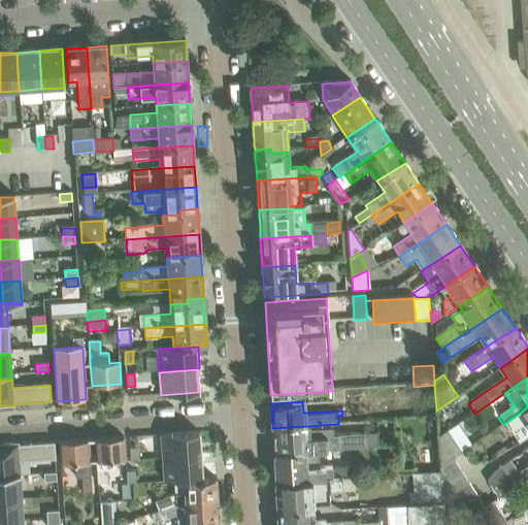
[(527,407),(514,418),(503,425),(507,432),(521,423),(527,432),(527,407)]
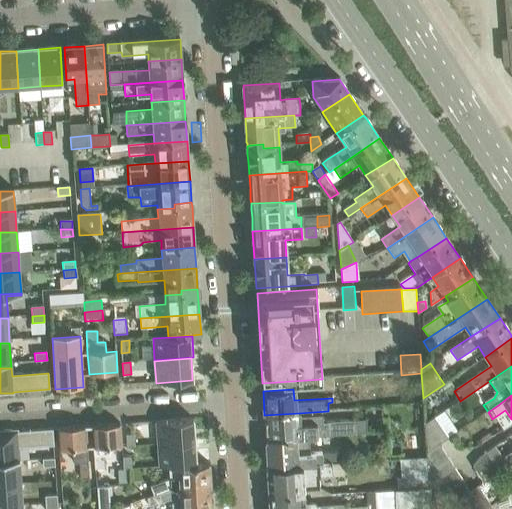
[(299,413),(264,415),(264,422),(266,440),(296,438),(357,435),(356,422),(323,424),(322,417),(299,418),(299,413)]
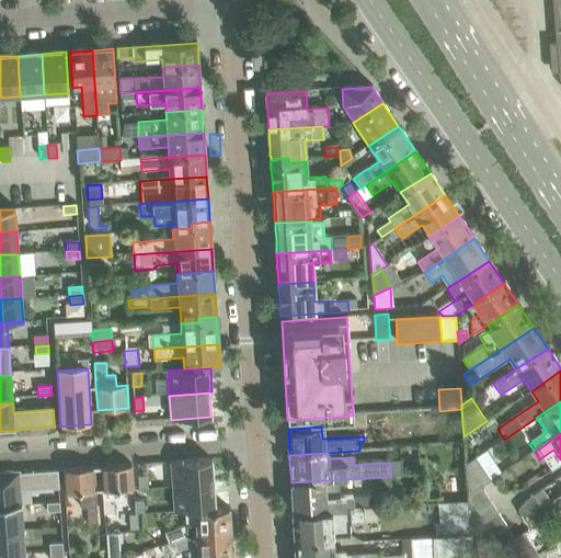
[(467,497),(480,489),(490,481),(474,459),(465,465),(467,497)]
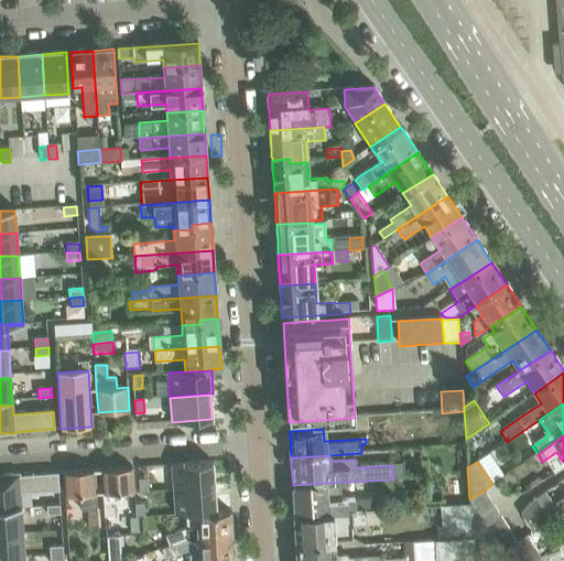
[(213,463),(172,466),(173,491),(214,487),(213,463)]
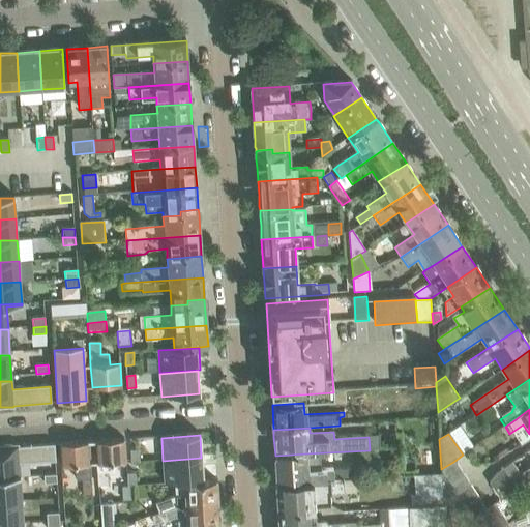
[(127,462),(126,448),(125,440),(95,442),(97,464),(98,488),(110,488),(108,464),(127,462)]
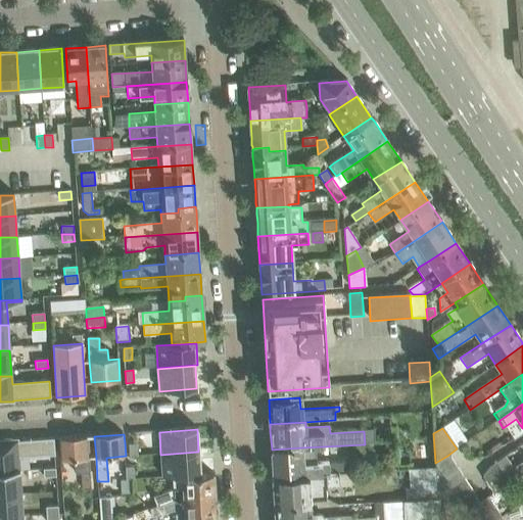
[(91,481),(89,459),(87,436),(58,438),(60,460),(74,459),(76,474),(81,474),(81,482),(91,481)]
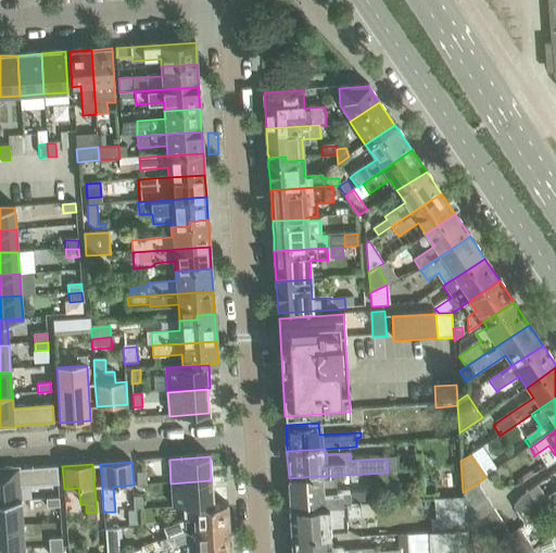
[(0,469),(0,497),(21,495),(20,488),(21,488),(59,485),(58,467),(19,469),(19,468),(0,469)]
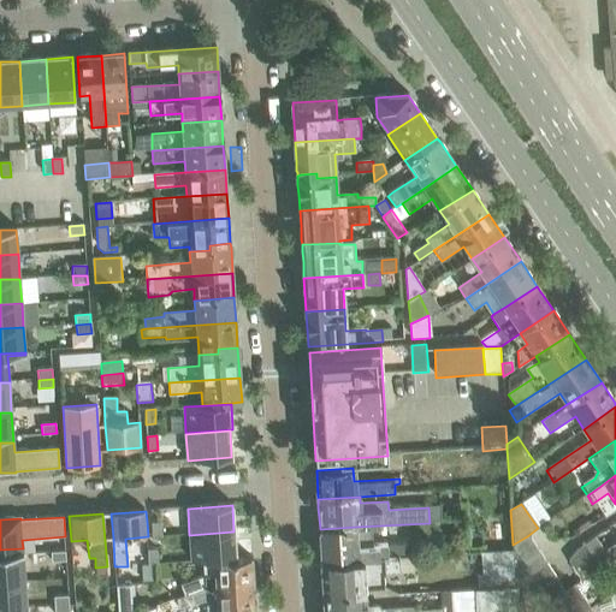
[(161,523),(152,524),(152,539),(161,538),(161,523)]
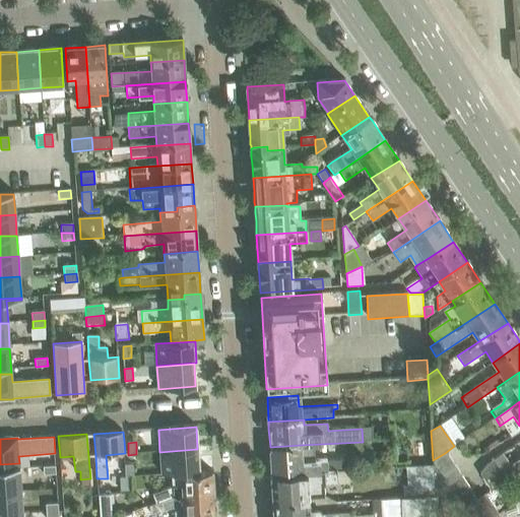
[(301,445),(270,447),(271,475),(328,472),(327,462),(314,462),(314,449),(302,449),(301,445)]
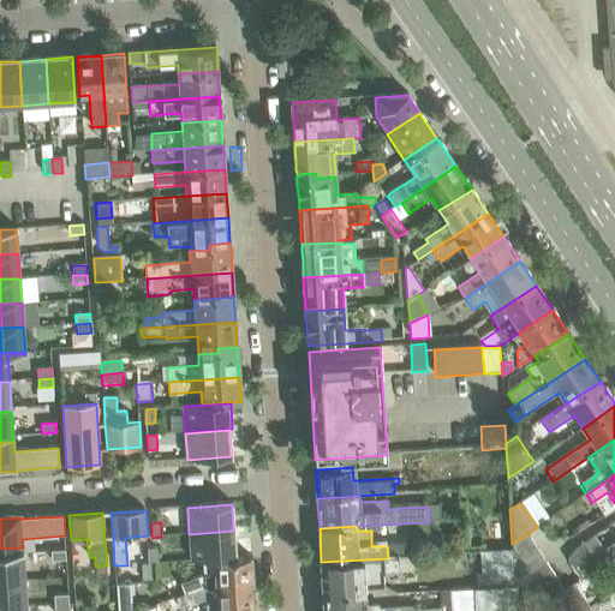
[(233,531),(189,534),(191,561),(203,561),(236,558),(233,531)]
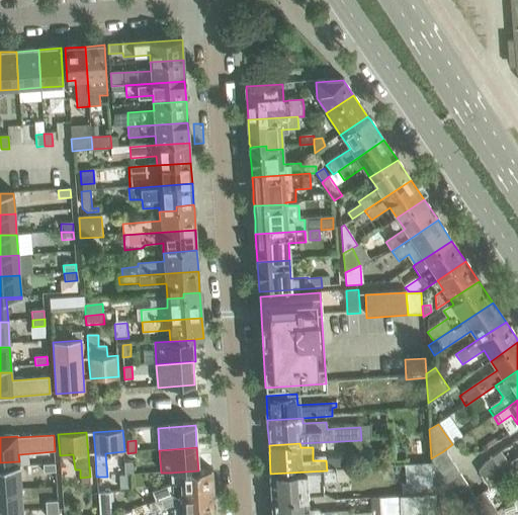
[(431,458),(432,463),(434,490),(458,474),(443,451),(431,458)]
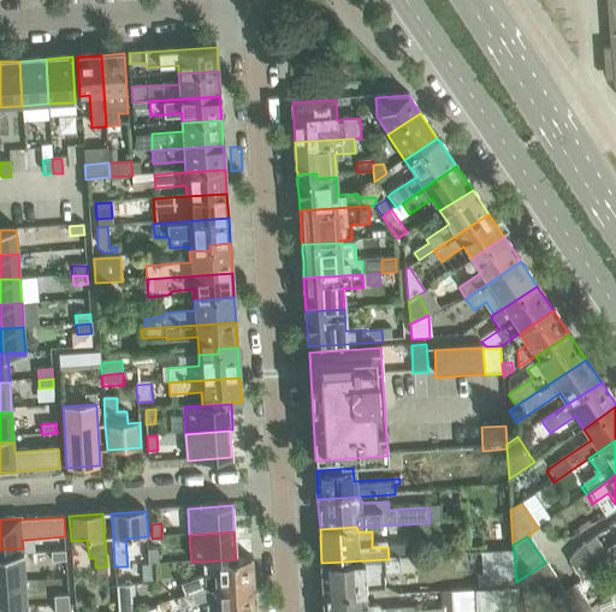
[(584,545),(568,562),(581,580),(610,562),(604,553),(593,539),(584,545)]
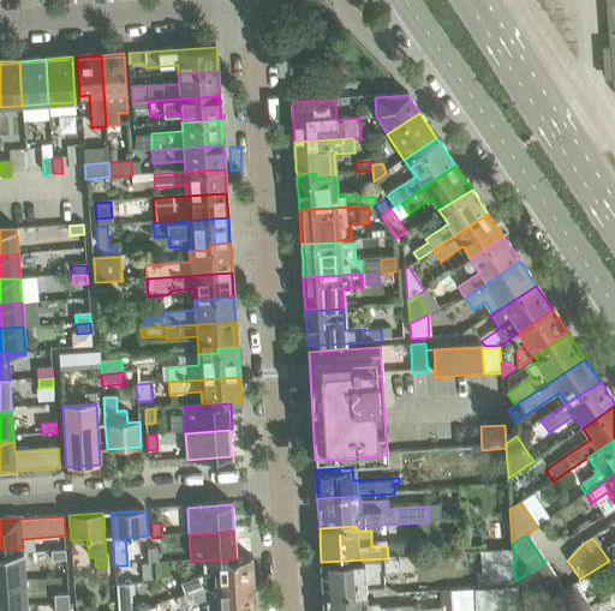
[(614,544),(603,552),(609,561),(614,556),(614,544)]
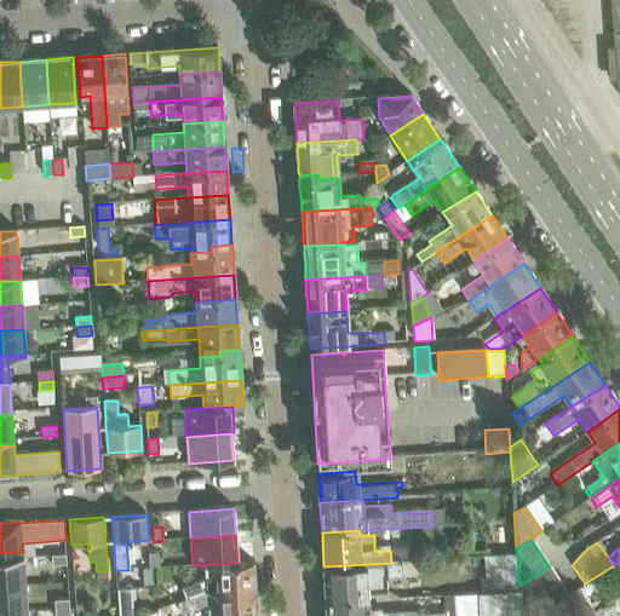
[(0,553),(0,583),(24,582),(23,552),(0,553)]
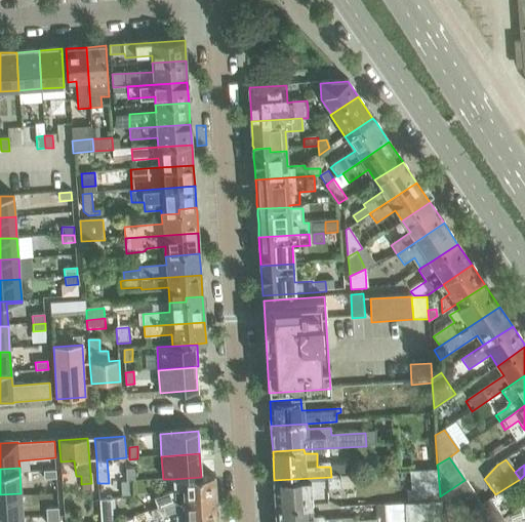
[(133,470),(125,470),(126,482),(134,481),(133,470)]
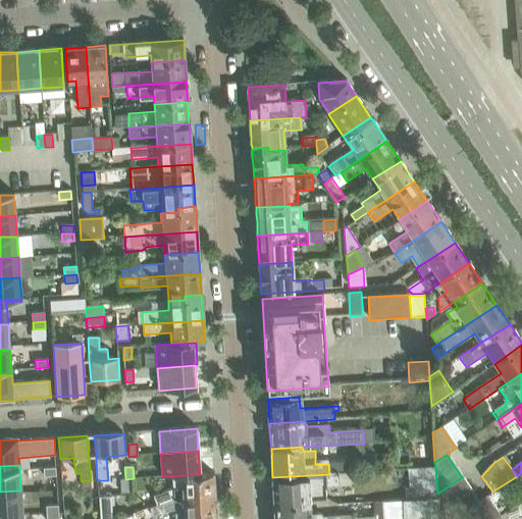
[(437,494),(435,467),(409,469),(410,488),(416,488),(417,500),(437,498),(437,494)]
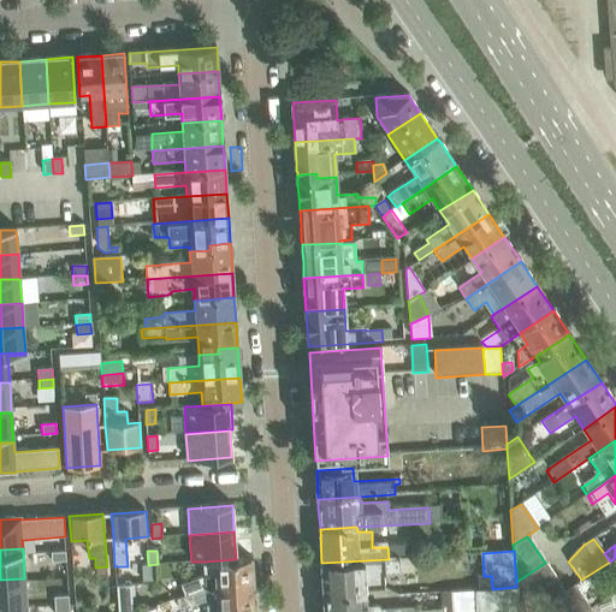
[(64,554),(49,556),(51,565),(65,564),(64,554)]
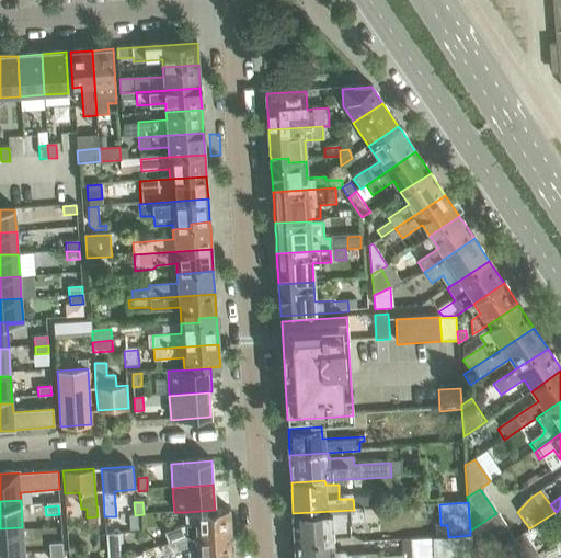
[(185,526),(164,534),(168,544),(173,543),(186,538),(230,535),(229,509),(220,510),(215,510),(185,512),(185,526)]
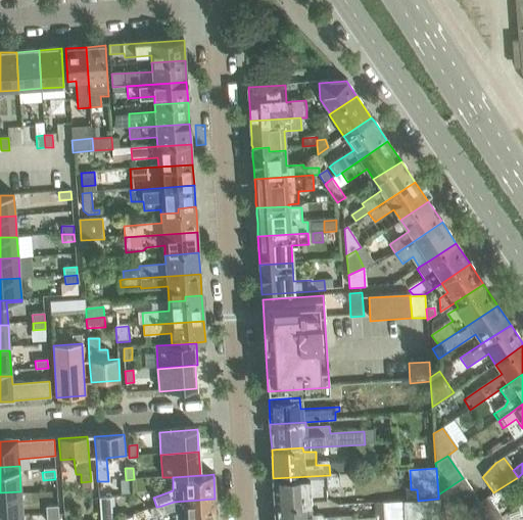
[(275,505),(311,503),(329,502),(328,489),(339,488),(338,474),(330,475),(273,478),(275,505)]
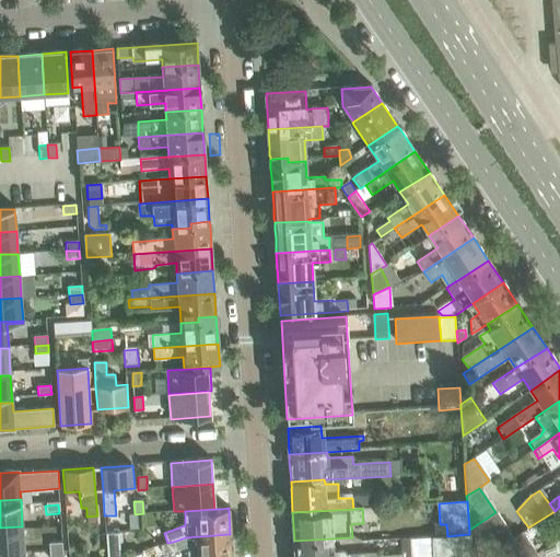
[(513,538),(496,512),(469,530),(469,534),(469,538),(476,541),(500,547),(513,538)]
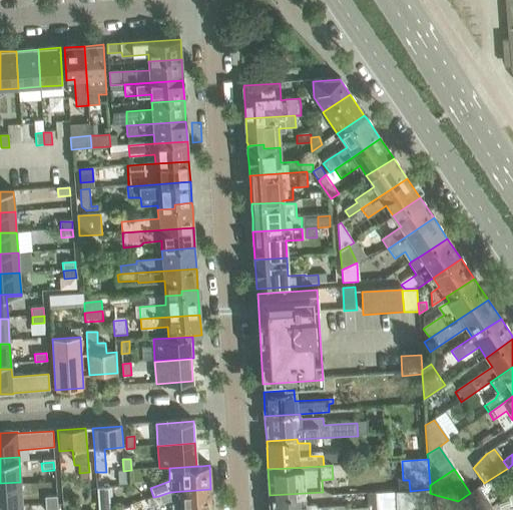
[(125,472),(115,472),(116,486),(126,485),(125,471),(125,472)]
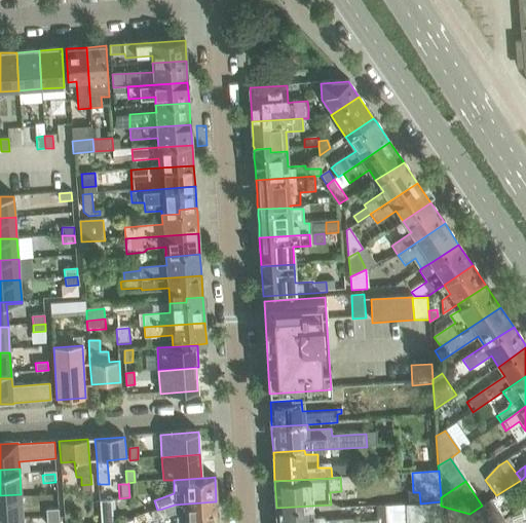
[(0,521),(23,520),(21,494),(0,495),(0,521)]
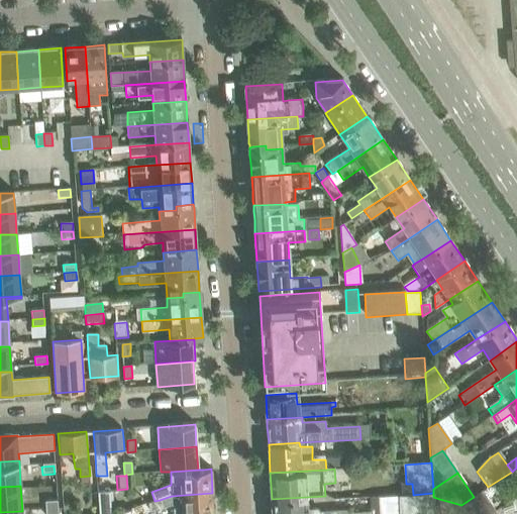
[(483,491),(474,497),(461,505),(467,507),(480,513),(493,513),(497,511),(483,491)]
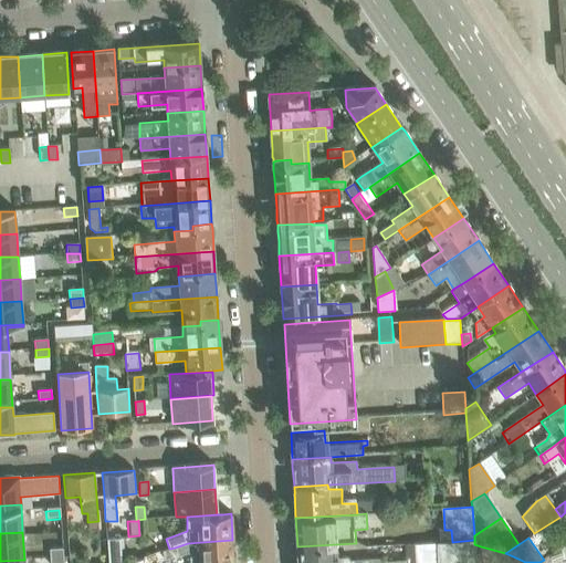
[(122,562),(121,539),(107,540),(108,562),(122,562)]
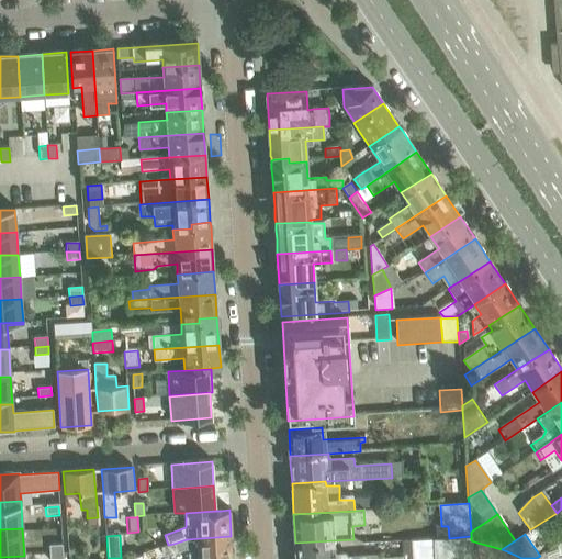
[(187,539),(173,544),(177,552),(188,549),(189,558),(233,558),(231,536),(187,539)]
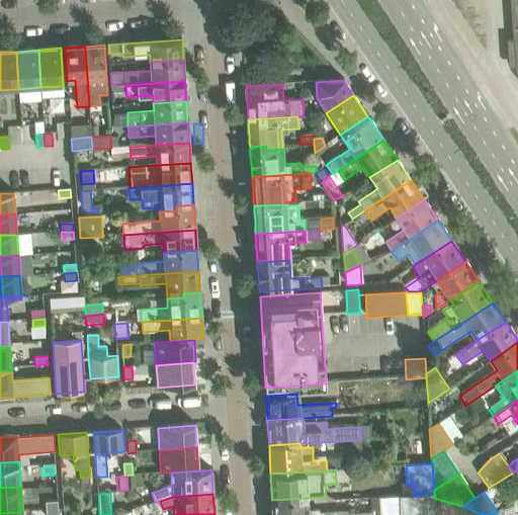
[(434,494),(414,496),(399,497),(400,514),(435,514),(434,498),(434,494)]
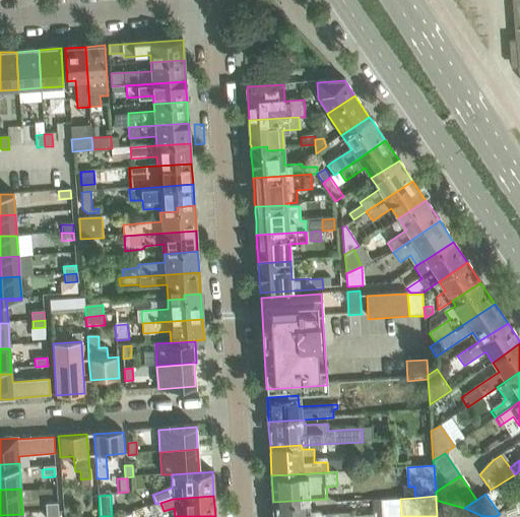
[(401,516),(400,499),(381,500),(382,516),(401,516)]
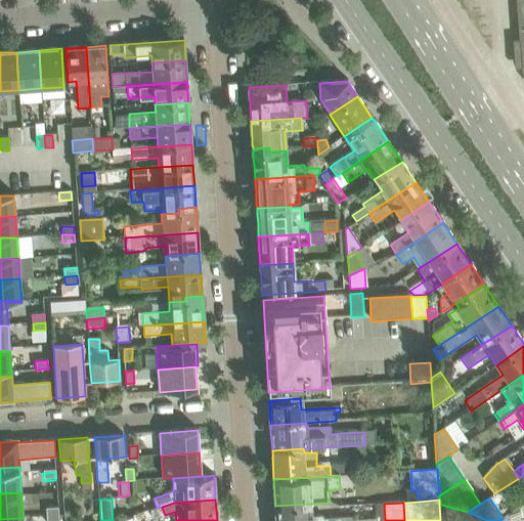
[(311,504),(275,506),(275,520),(343,520),(343,519),(326,520),(326,517),(312,518),(311,504)]
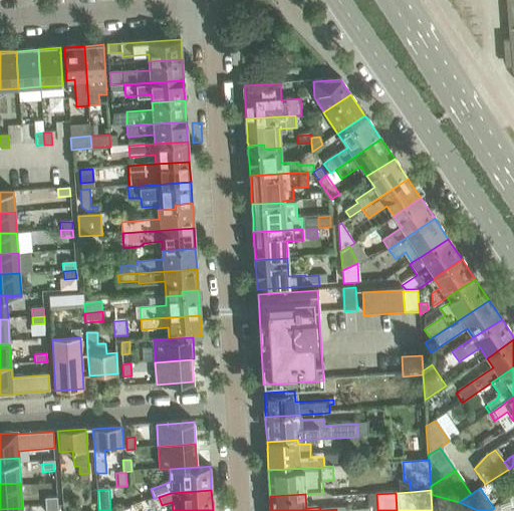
[(437,496),(431,494),(432,510),(463,510),(464,504),(459,502),(437,496)]
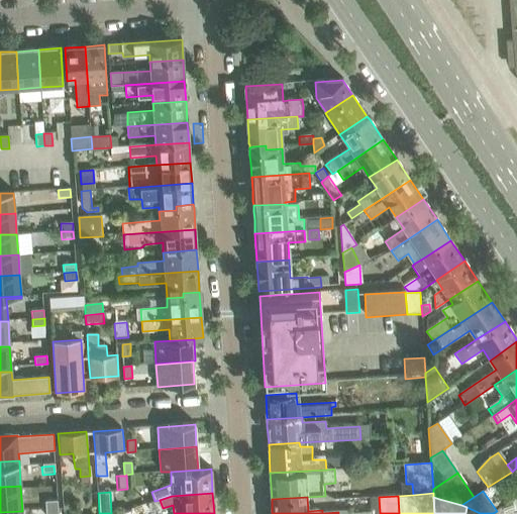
[(58,501),(45,502),(45,510),(58,509),(58,501)]
